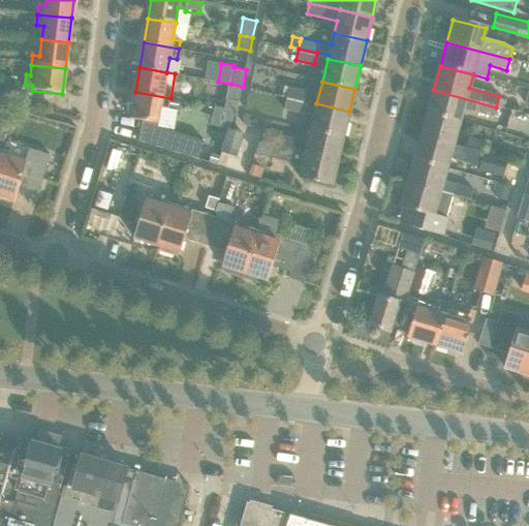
[(6,83),(5,94),(31,97),(32,86),(25,85),(6,83)]
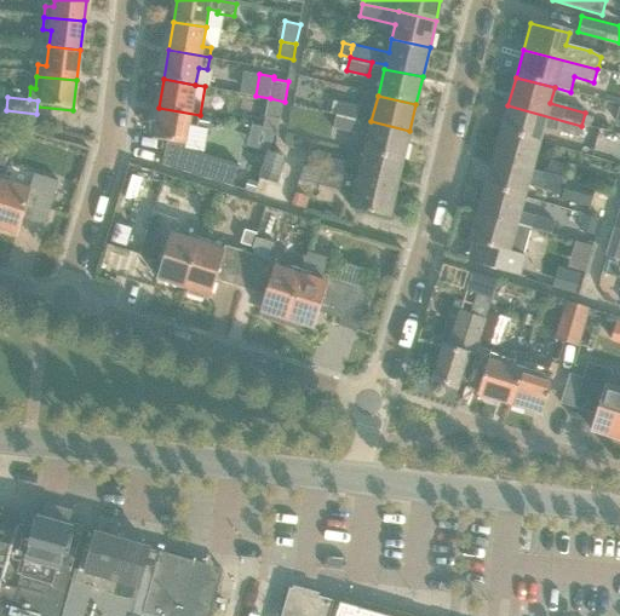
[(285,102),(270,98),(267,114),(282,117),(285,102)]
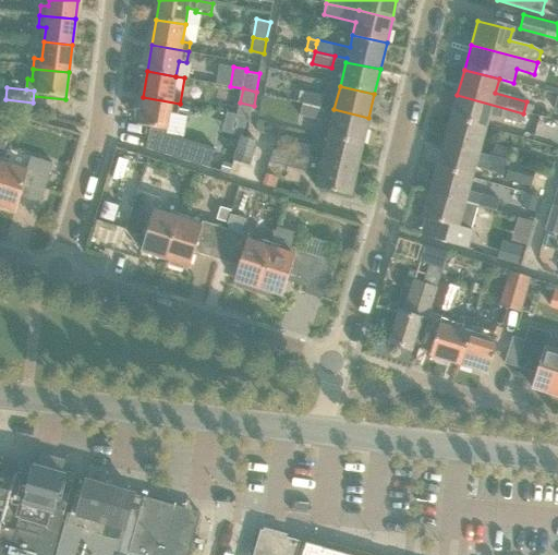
[(302,101),(322,106),(325,94),(305,89),(302,101)]
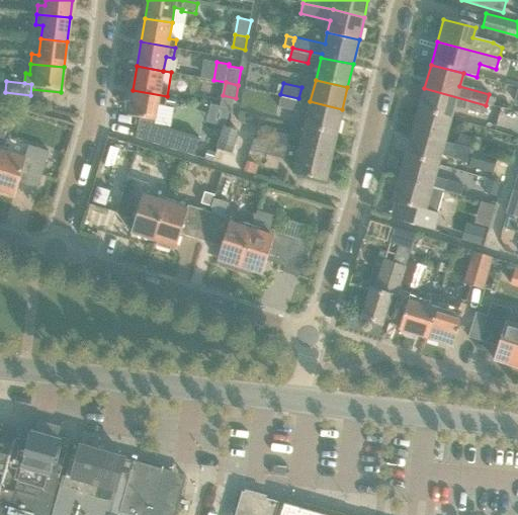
[(424,88),(418,111),(450,120),(454,105),(466,108),(465,111),(483,116),(486,105),(424,88)]
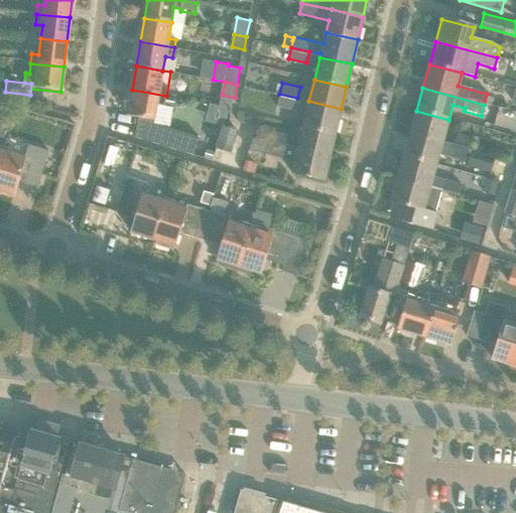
[(132,90),(127,116),(140,118),(136,136),(195,153),(200,136),(169,128),(173,105),(164,103),(166,96),(132,90)]
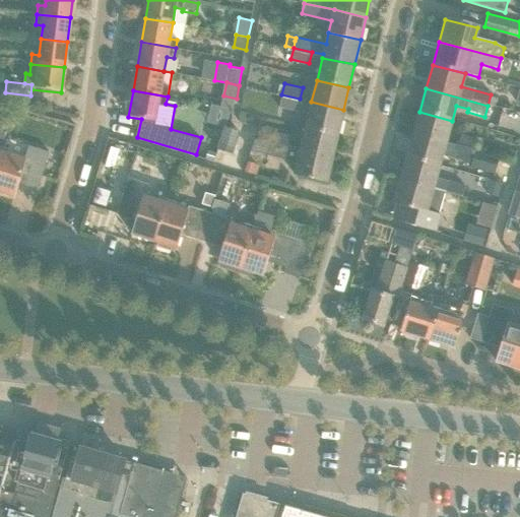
[(298,110),(300,99),(281,94),(279,106),(298,110)]
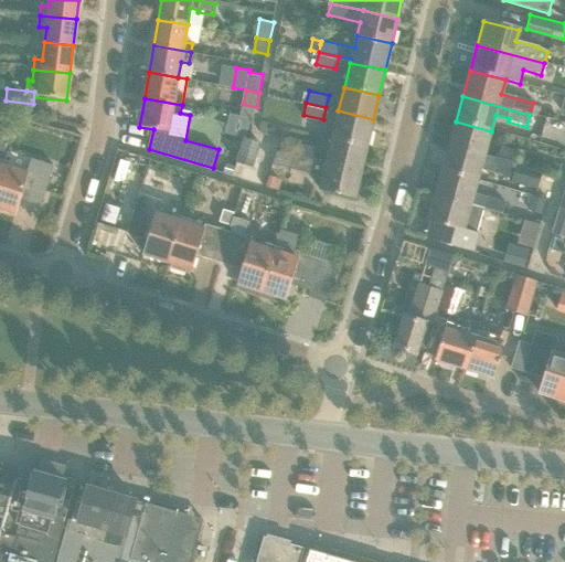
[(182,105),(180,113),(190,115),(191,106),(182,105)]
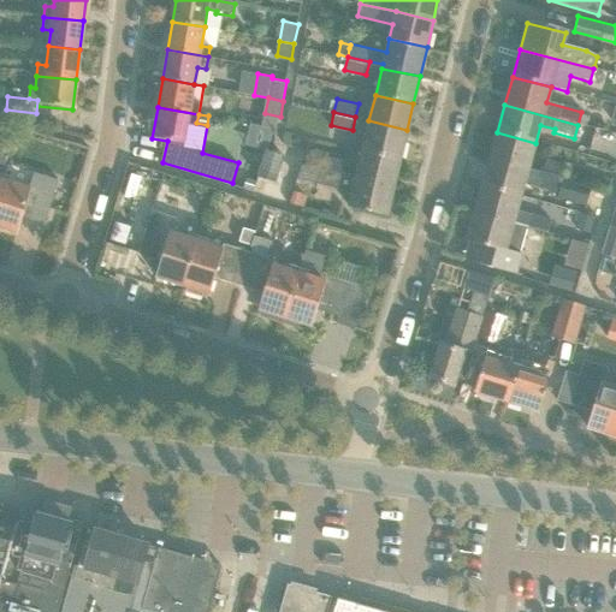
[(368,120),(362,149),(400,159),(407,130),(368,120)]
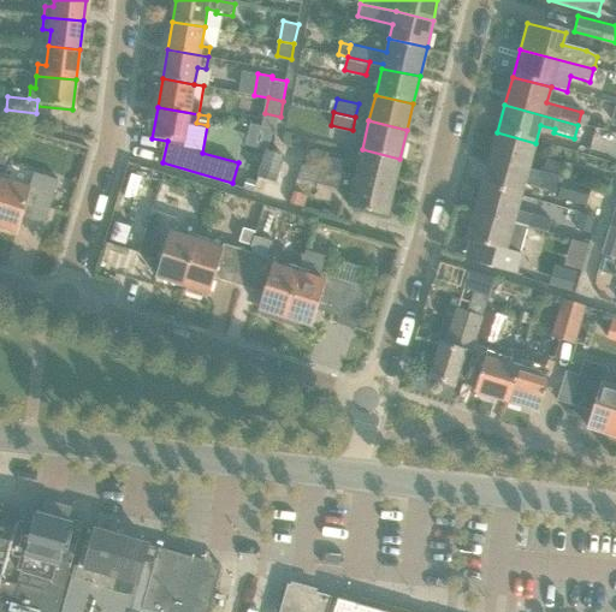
[(490,159),(528,170),(535,143),(497,132),(490,159)]
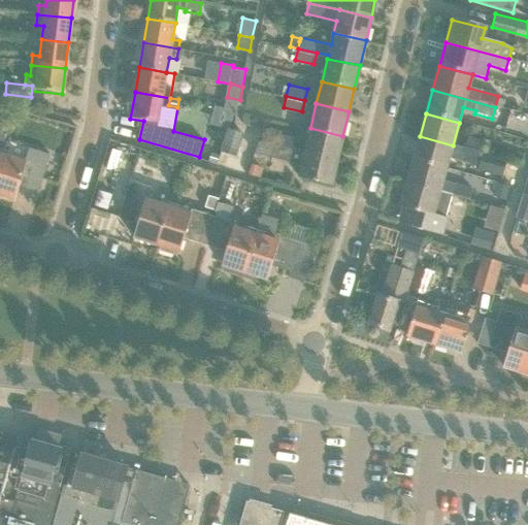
[(310,128),(304,151),(304,152),(337,159),(342,136),(310,128)]
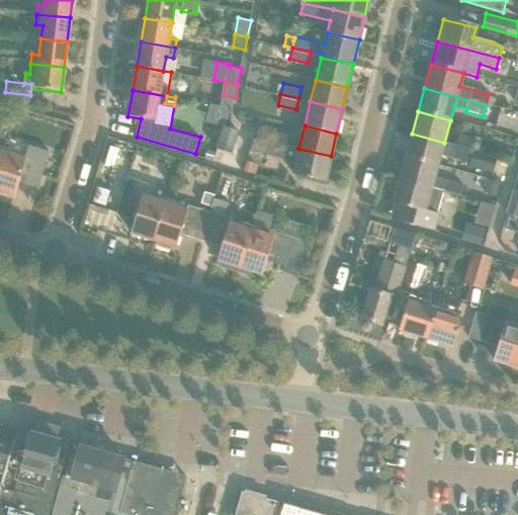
[(217,149),(231,154),(239,132),(224,126),(217,149)]
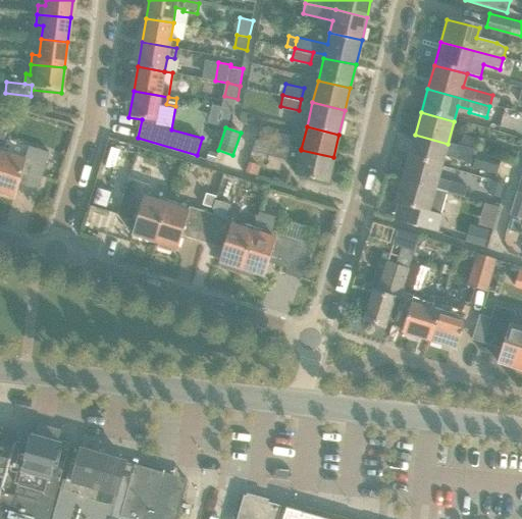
[(289,147),(290,146),(292,136),(272,131),(270,142),(289,147)]
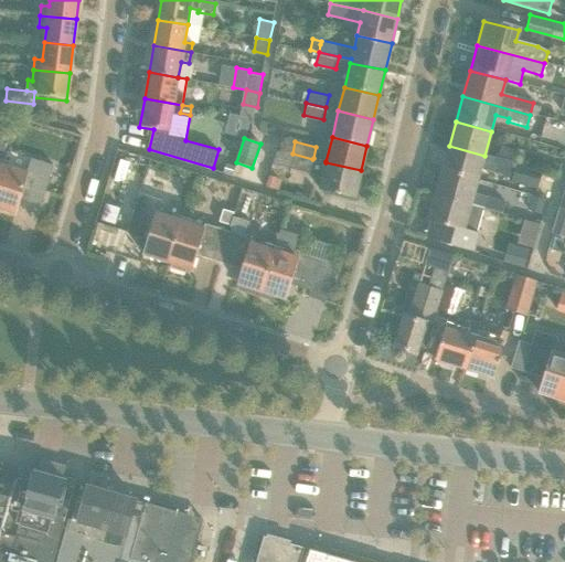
[(449,146),(441,172),(477,181),(481,168),(512,177),(512,179),(539,187),(543,172),(515,165),(498,160),(484,156),(449,146)]
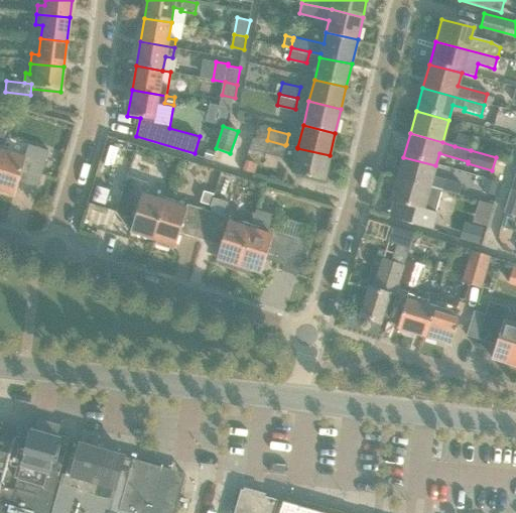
[(455,146),(471,150),(474,139),(458,135),(455,146)]
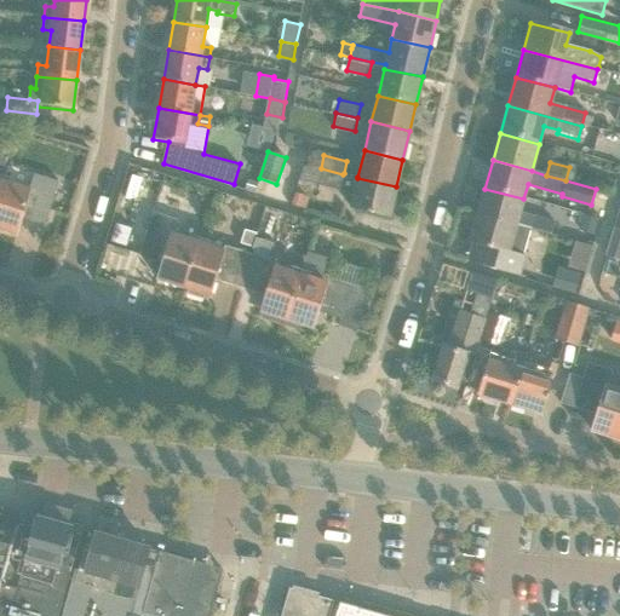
[(304,165),(300,178),(355,191),(350,207),(389,217),(396,186),(357,178),(357,177),(344,173),(343,174),(321,168),(304,165)]
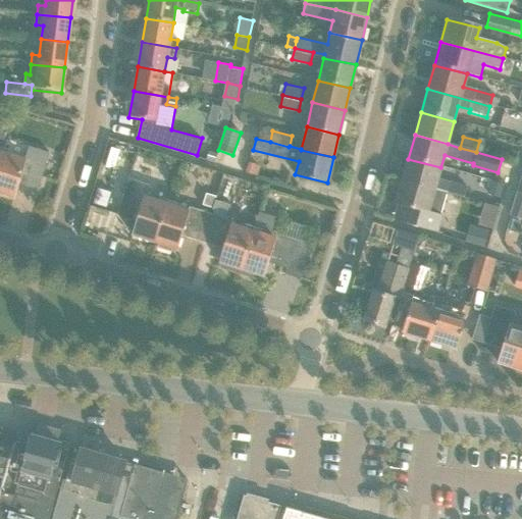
[(99,143),(93,162),(102,165),(108,146),(99,143)]
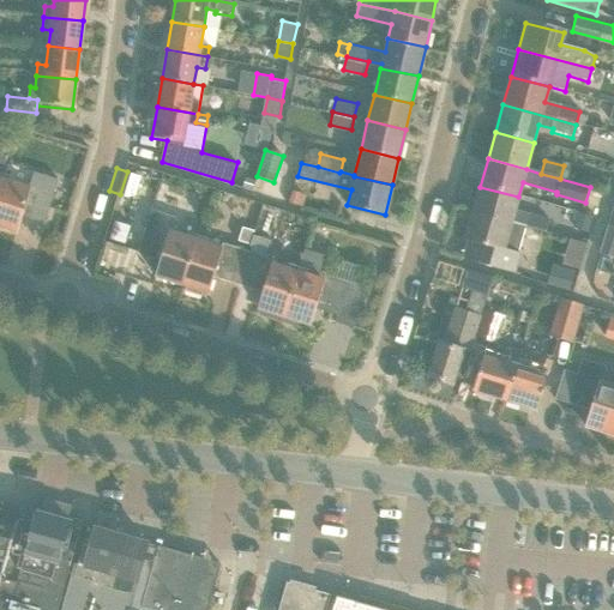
[(0,177),(0,225),(14,230),(19,215),(43,222),(58,179),(34,171),(29,187),(0,177)]
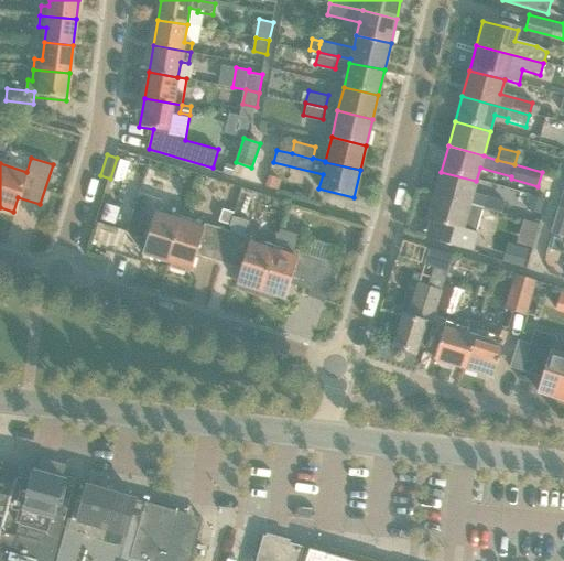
[(225,162),(221,171),(230,174),(232,164),(225,162)]
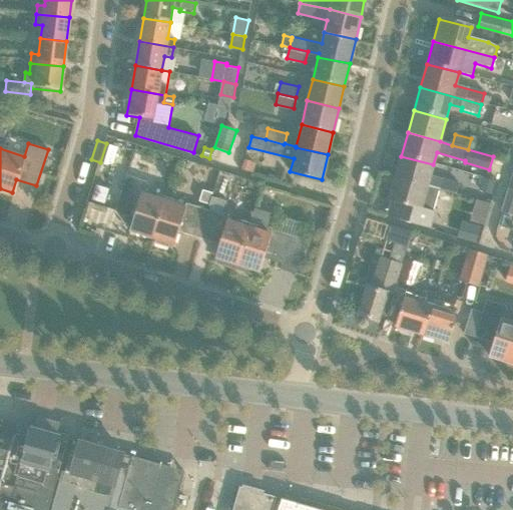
[(160,165),(162,156),(144,151),(142,161),(160,165)]
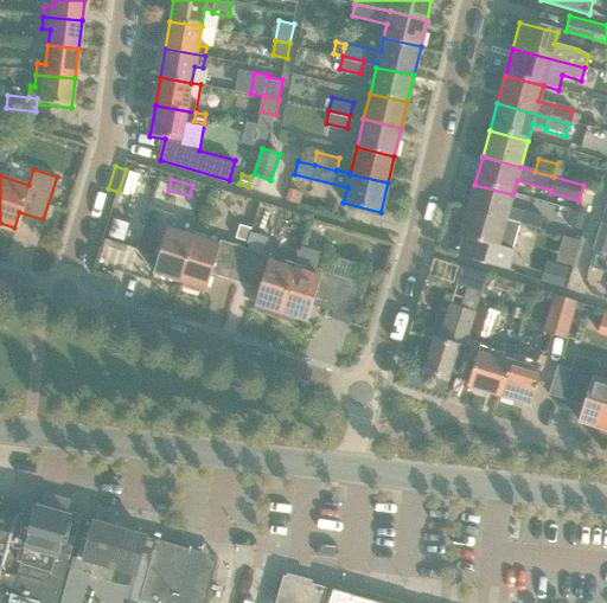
[(474,185),(467,211),(518,224),(518,226),(538,231),(542,218),(509,210),(512,194),(474,185)]
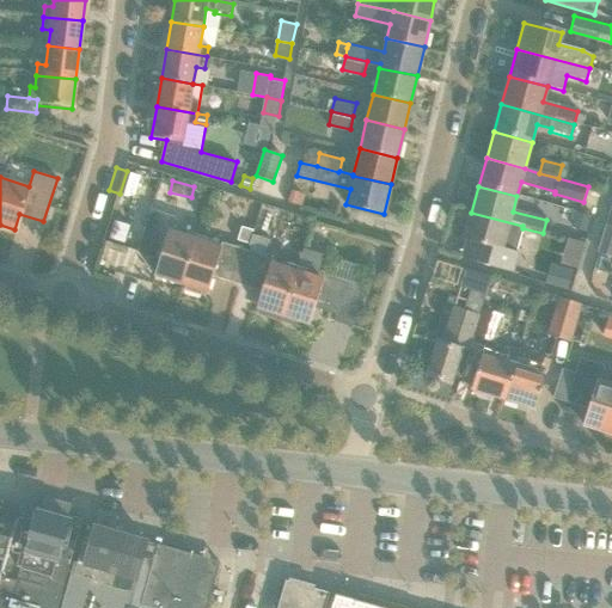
[(304,192),(293,189),(288,200),(300,203),(304,192)]
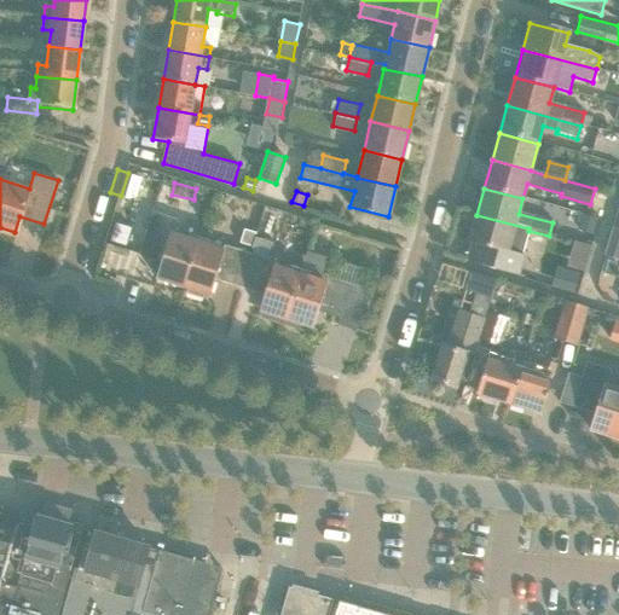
[(157,277),(184,284),(197,239),(172,232),(177,218),(152,210),(138,253),(151,257),(152,254),(163,257),(157,277)]
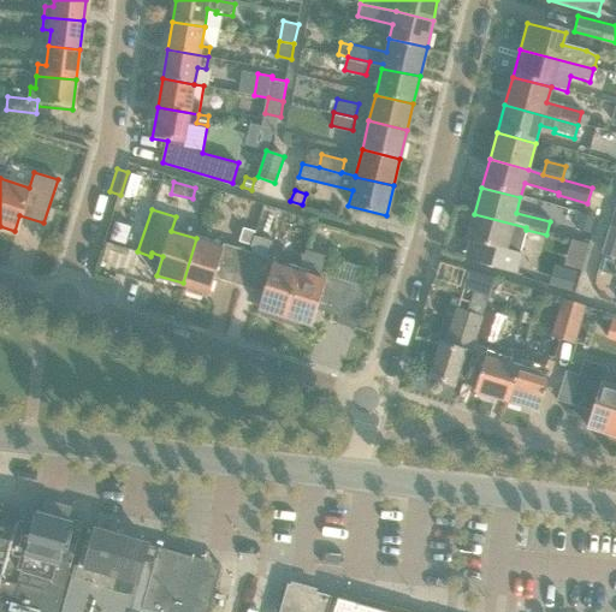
[(581,213),(578,226),(591,230),(596,217),(581,213)]
